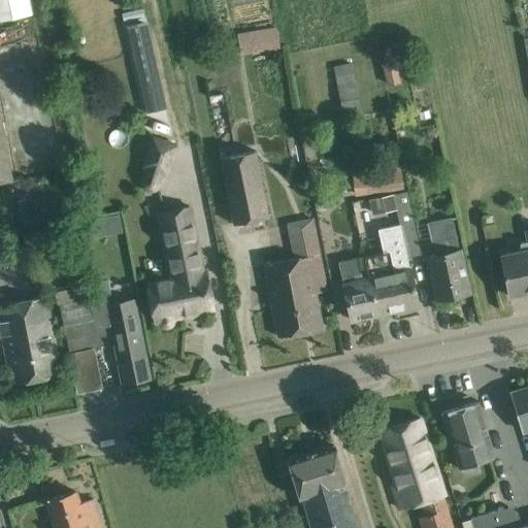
[(0,0),(0,20),(34,12),(31,0),(0,0)]
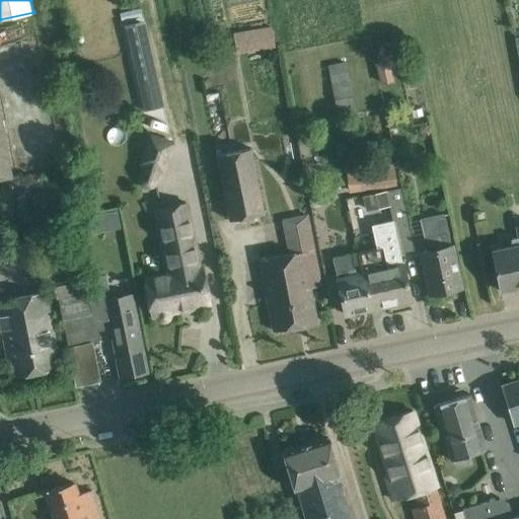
[(121,12),(122,21),(141,17),(139,8),(121,12)]
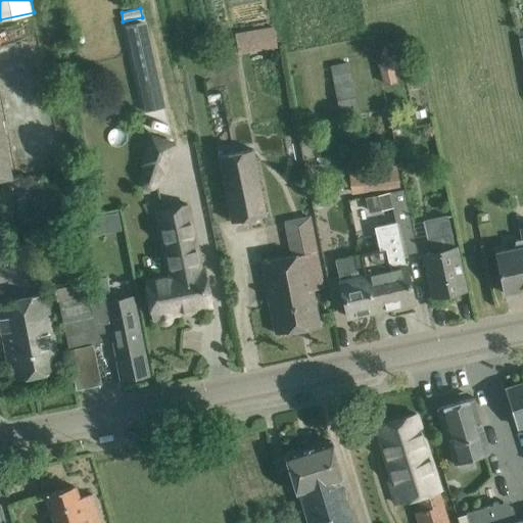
[(142,22),(127,26),(146,111),(161,107),(142,22)]
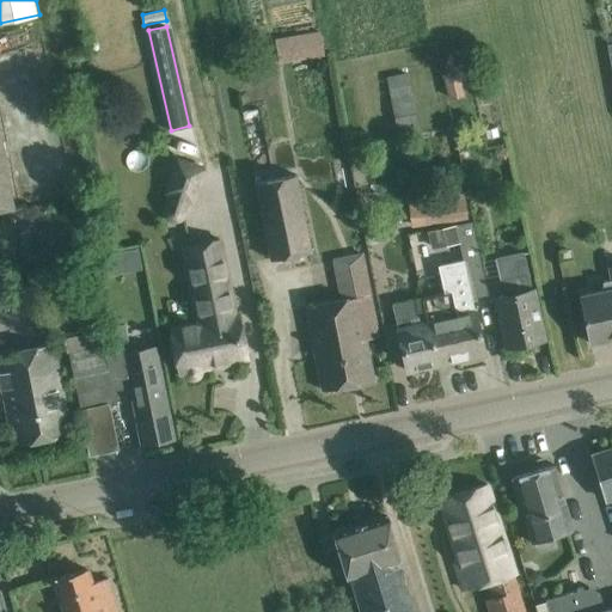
[(320,31),(274,41),(279,63),(325,54),(320,31)]
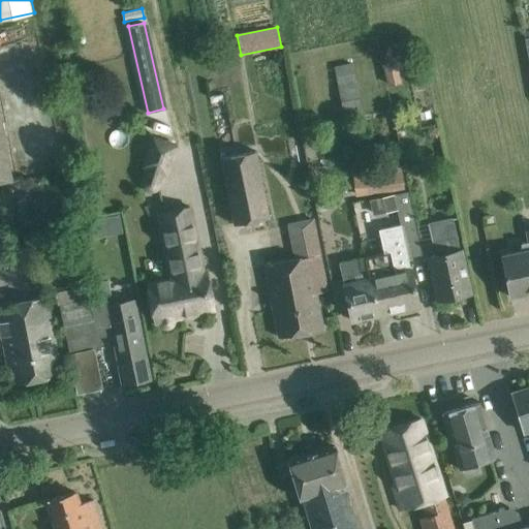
[(353,62),(335,65),(341,110),(361,107),(353,62)]
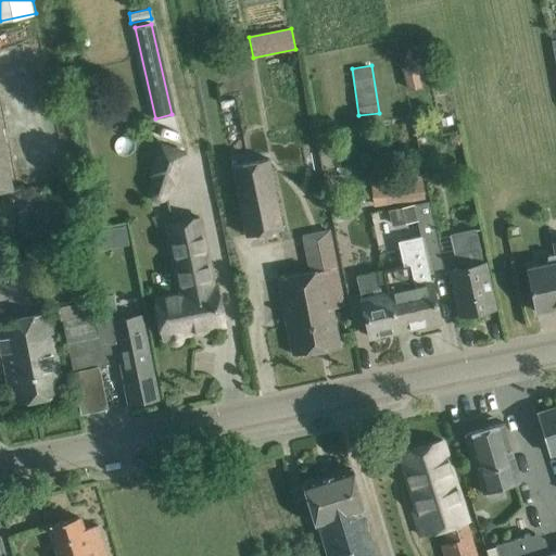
[(0,121),(0,192),(14,190),(0,121)]
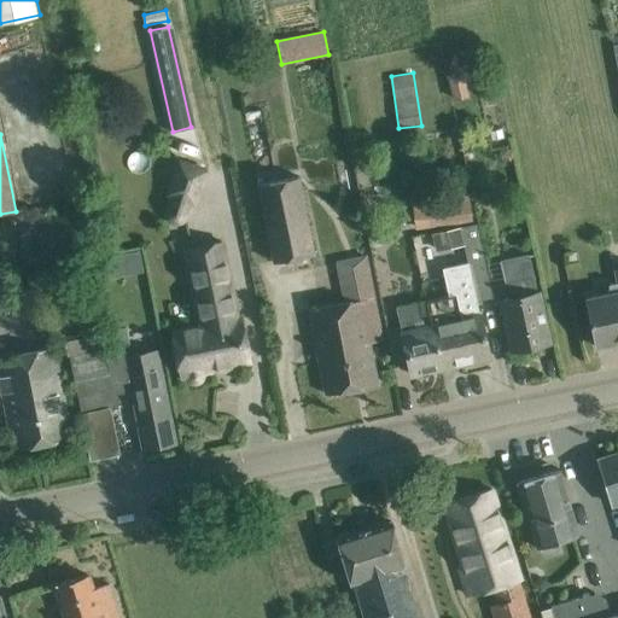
[(200,191),(208,172),(176,161),(163,198),(167,200),(191,209),(194,210),(202,191),(200,191)]
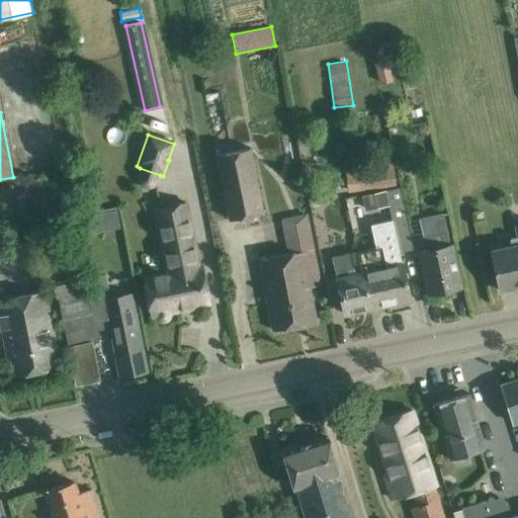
[(251,148),(218,155),(230,218),(263,211),(251,148)]
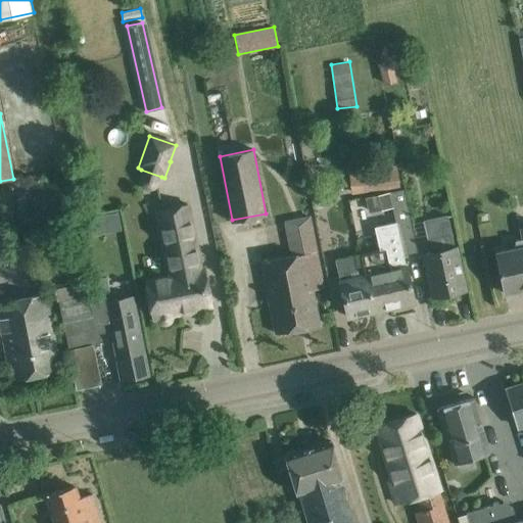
[(397,165),(350,171),(352,194),(400,189),(397,165)]
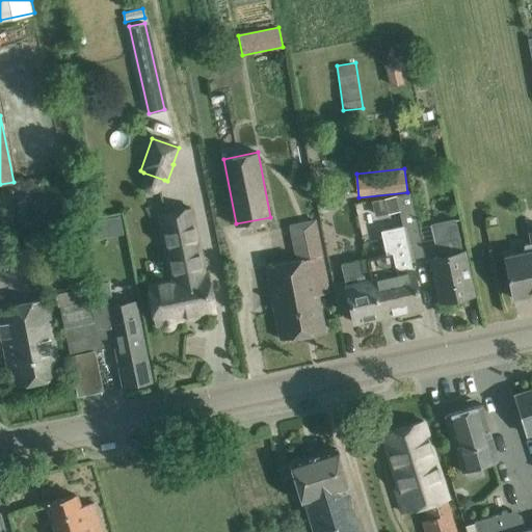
[(368,259),(380,316),(421,308),(410,259),(424,256),(411,194),(373,203),(377,222),(401,217),(403,225),(381,230),(387,255),(368,259)]
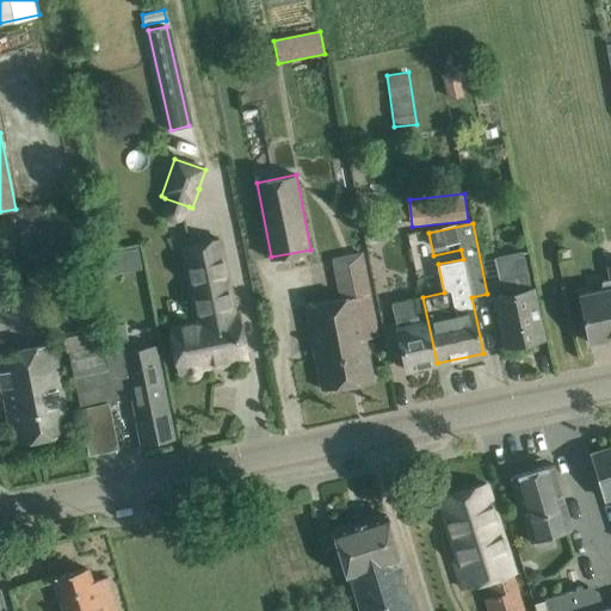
[(247,356),(242,333),(224,238),(180,247),(196,320),(168,325),(178,372),(184,371),(184,375),(190,380),(197,378),(202,372),(201,368),(209,366),(209,364),(247,356)]
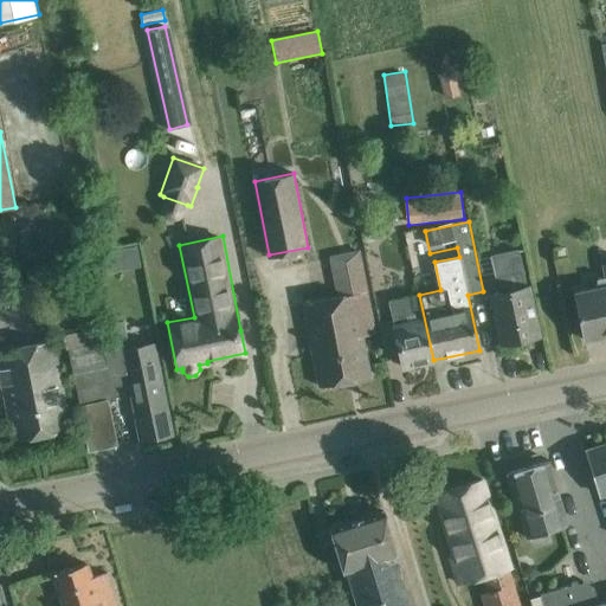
[(519,249),(503,252),(490,255),(495,276),(482,278),(487,298),(492,297),(497,320),(502,343),(537,335),(533,313),(527,287),(527,288),(519,249)]
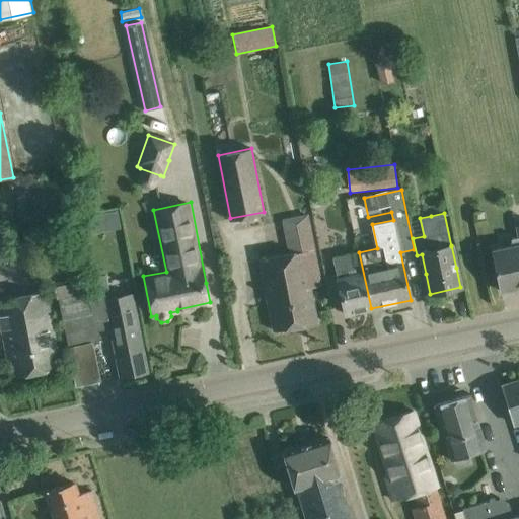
[(321,286),(317,266),(314,250),(312,250),(303,214),(282,219),(289,253),(266,258),(260,261),(274,330),(316,322),(310,288),(321,286)]
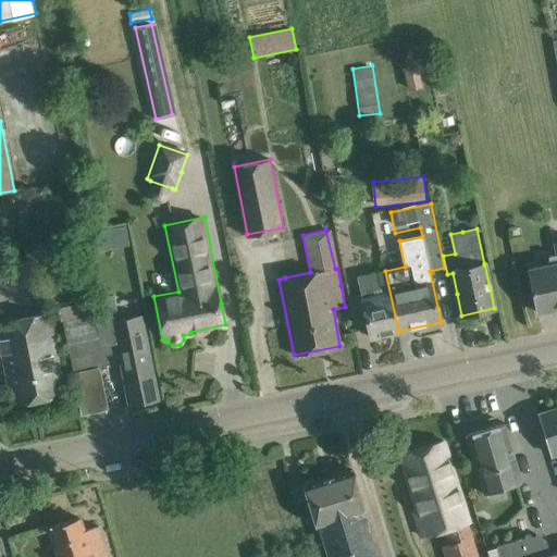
[(106,233),(88,236),(91,254),(109,250),(106,233)]
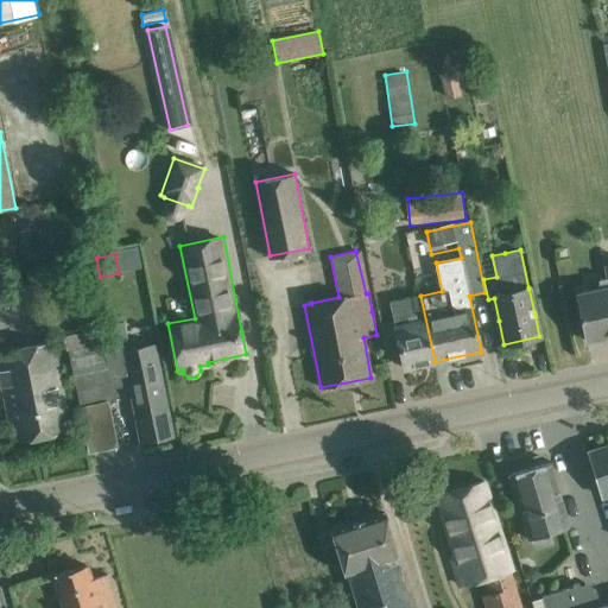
[(599,279),(601,290),(576,296),(581,317),(586,341),(607,335),(607,266),(603,268),(605,278),(599,279)]
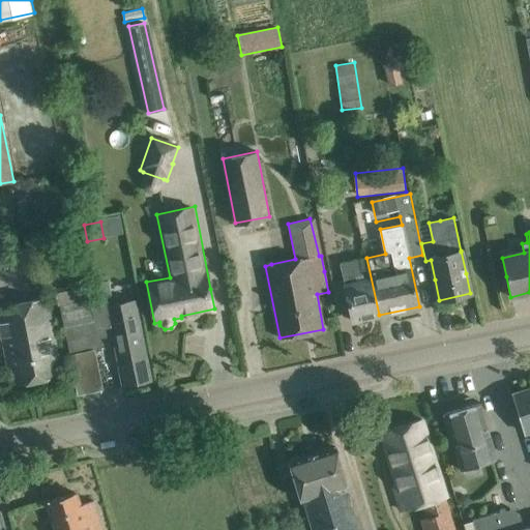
[(379,315),(366,258),(341,263),(342,270),(344,278),(331,282),(337,314),(350,311),(353,321),(379,315)]
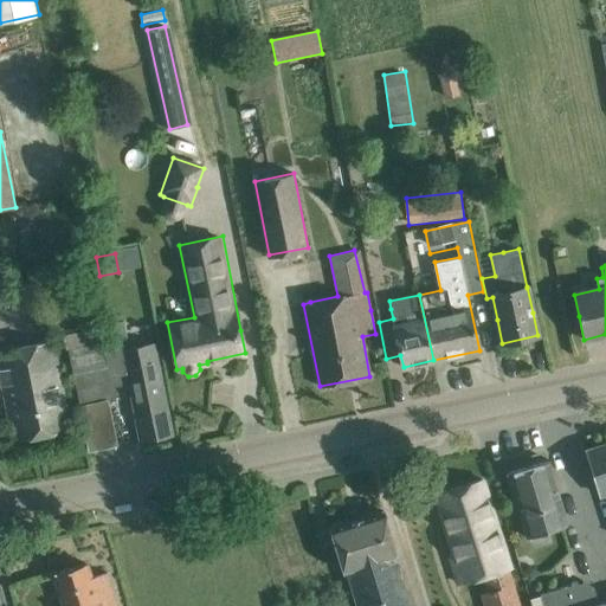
[(101,321),(64,329),(68,349),(104,341),(101,321)]
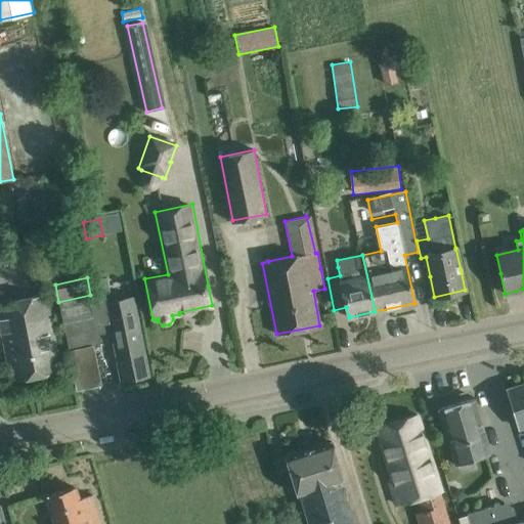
[(101,279),(111,325),(122,381),(148,376),(133,296),(111,300),(105,278),(101,279)]
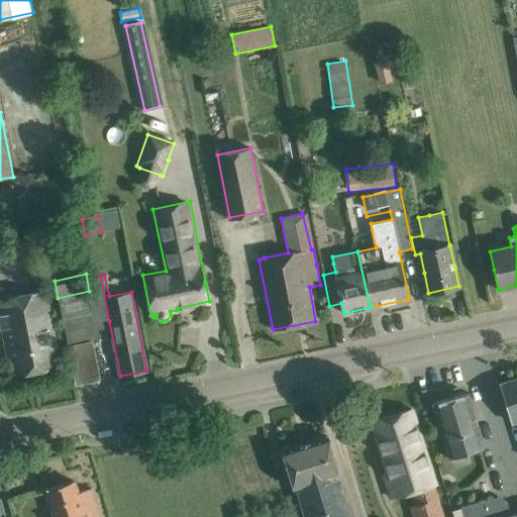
[(89,291),(58,298),(63,318),(72,364),(77,383),(99,378),(91,342),(99,341),(97,329),(95,324),(109,321),(100,276),(93,277),(96,290),(89,291)]
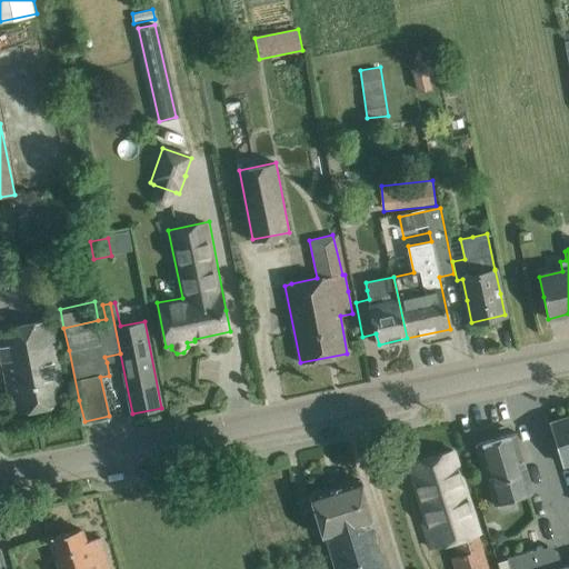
[(66,402),(61,380),(49,319),(0,328),(0,347),(13,413),(66,402)]
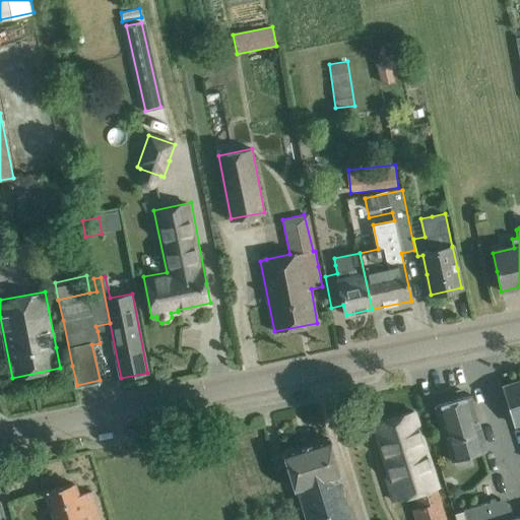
[(519,379),(502,385),(514,426),(519,424),(519,379)]
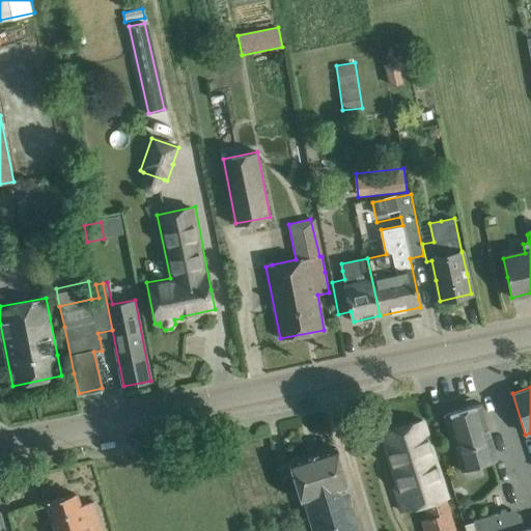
[(460,471),(498,459),(481,403),(443,415),(459,468),(460,471)]
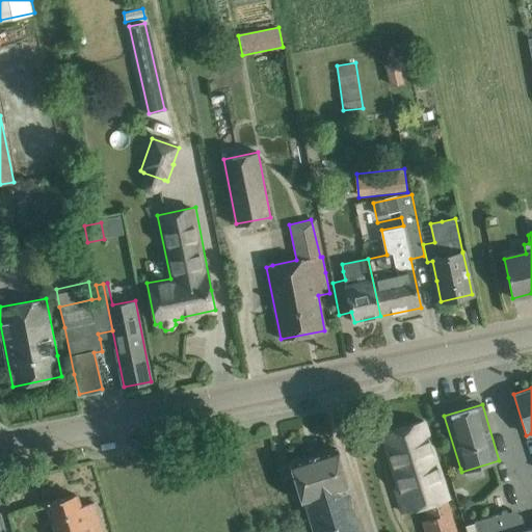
[(423,421),(381,433),(398,487),(395,487),(402,512),(425,506),(429,520),(422,522),(425,531),(455,531),(446,499),(447,499),(423,421)]
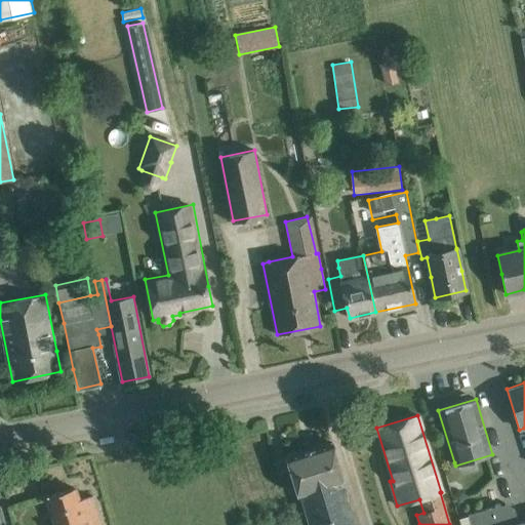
[(346,483),(338,461),(332,442),(276,460),(281,478),(292,474),(309,524),(351,524),(338,485),(346,483)]
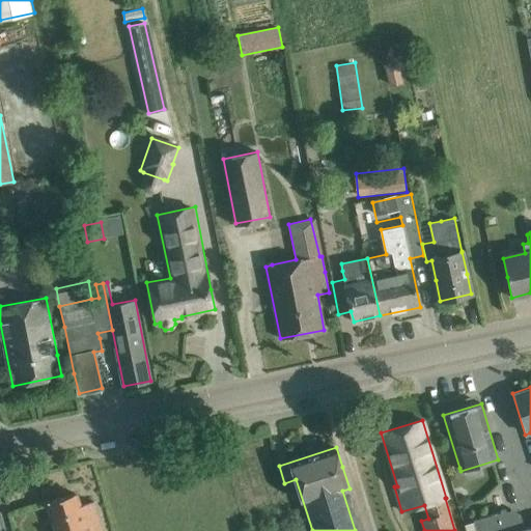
[(93,502),(79,506),(76,494),(48,502),(56,530),(101,530),(92,503),(93,503),(93,502)]
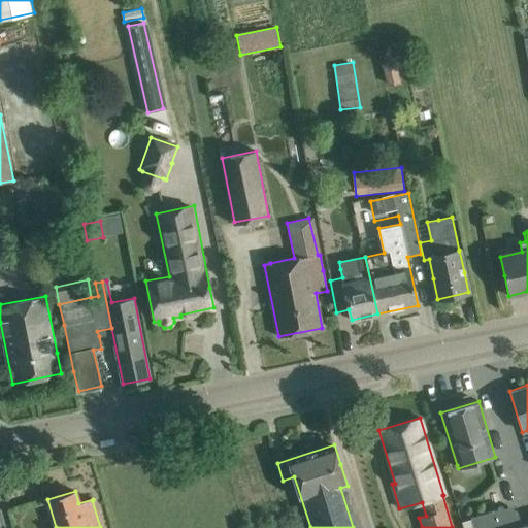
[(470,518),(470,519),(462,522),(463,527),(527,527),(527,523),(521,525),(519,518),(516,519),(516,516),(507,510),(504,512),(502,506),(497,507),(497,509),(470,518)]
